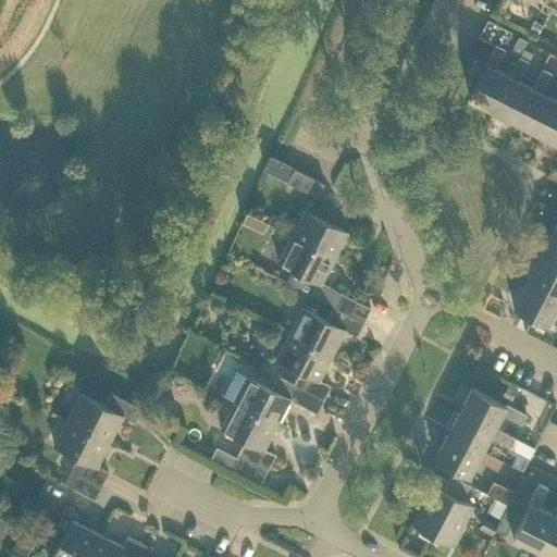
[(539,0),(543,2),(540,9),(548,14),(553,7),(552,5),(554,0),(539,0)]
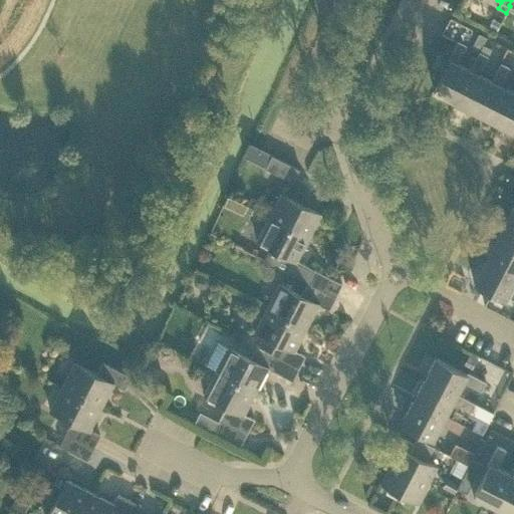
[(489,25),(497,29),(500,23),(493,19),(489,25)]
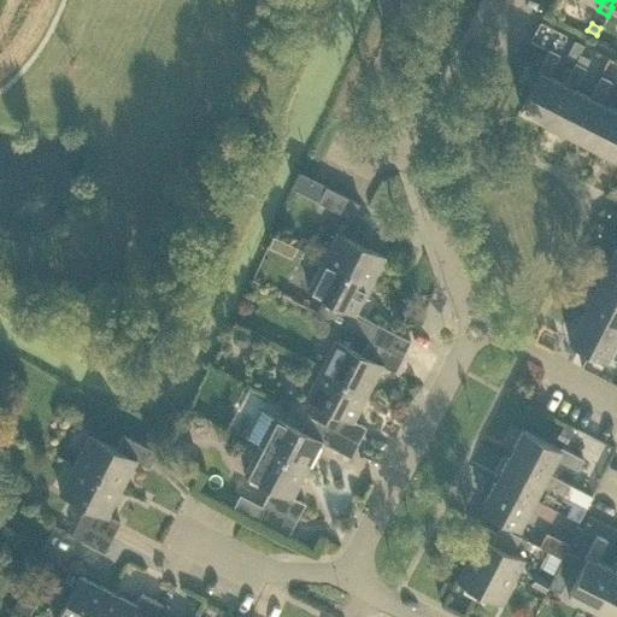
[(573,40),(562,60),(571,65),(582,45),(573,40)]
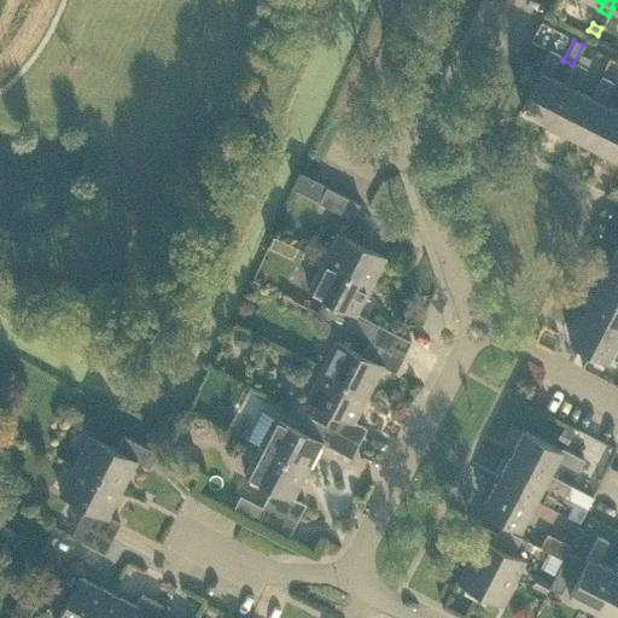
[(540,74),(520,110),(547,124),(566,87),(564,86),(547,77),(559,54),(548,50),(537,73),(540,74)]
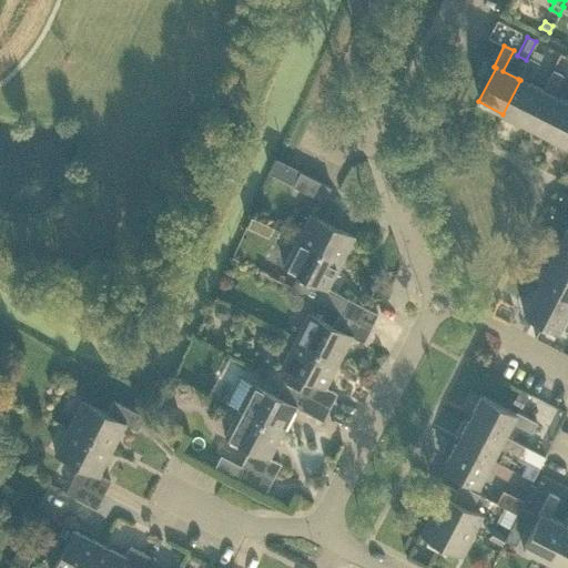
[(534,50),(529,58),(537,62),(541,54),(534,50)]
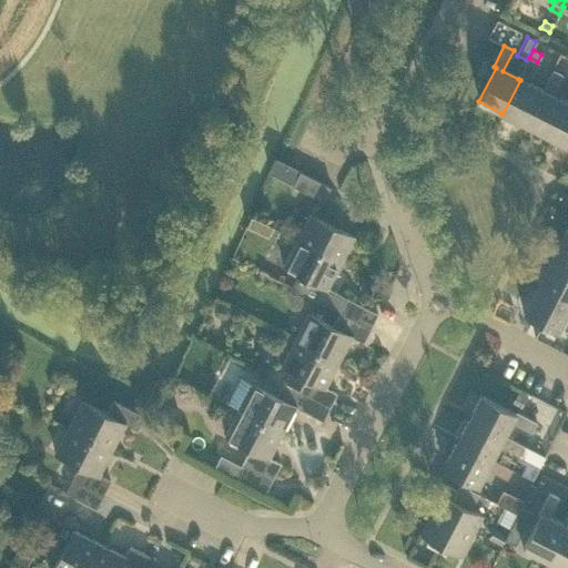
[(520,80),(503,114),(526,125),(544,92),(541,91),(528,83),(538,63),(529,59),(518,79),(520,80)]
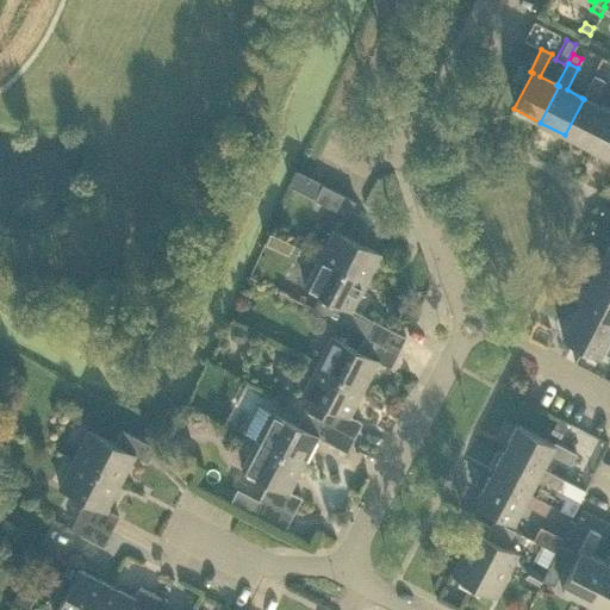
[(584,99),(565,135),(591,148),(609,111),(608,111),(592,103),(603,81),(593,75),(582,98),(584,99)]
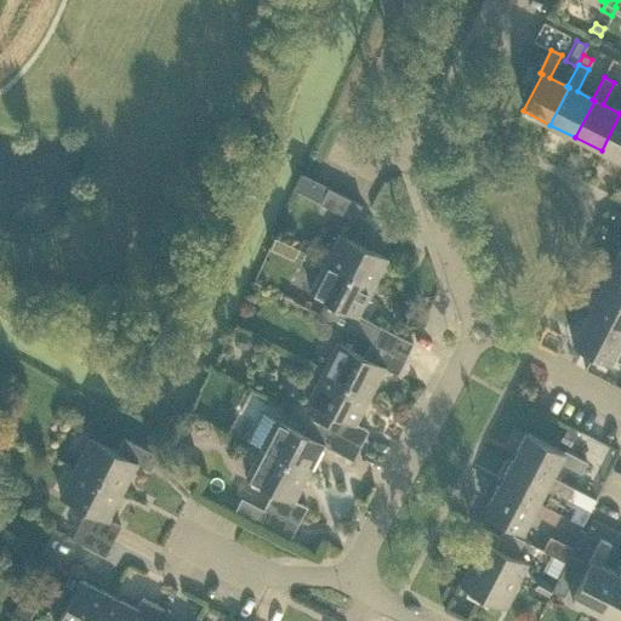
[(620,113),(602,151),(620,160),(620,107),(619,113),(620,113)]
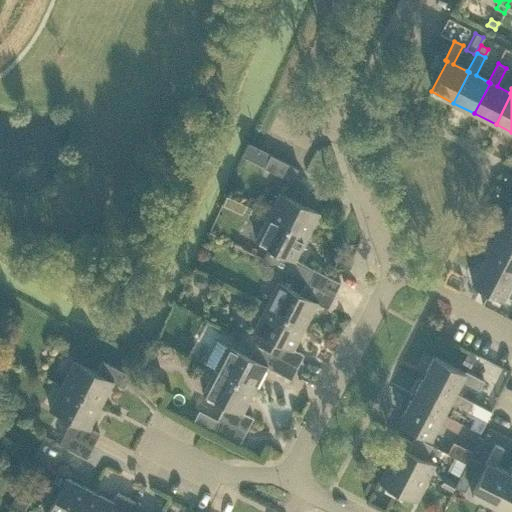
[(270,154),(263,167),(291,181),(298,169),(270,154)]
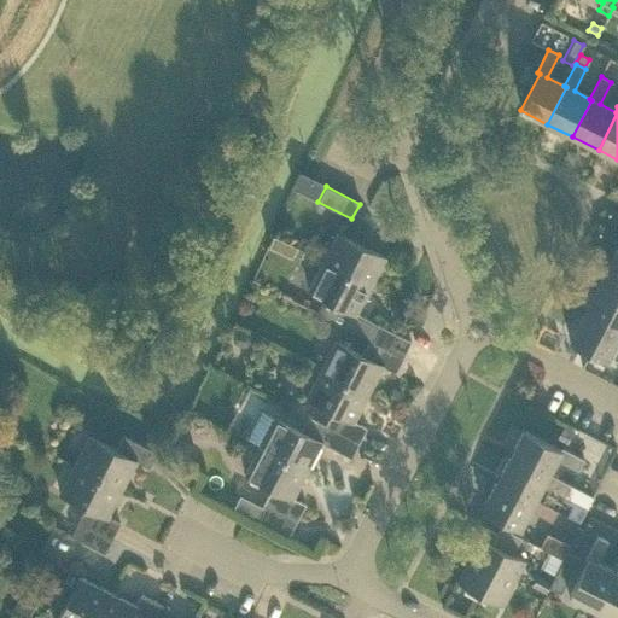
[(336,233),(321,261),(371,286),(385,257),(336,233)]
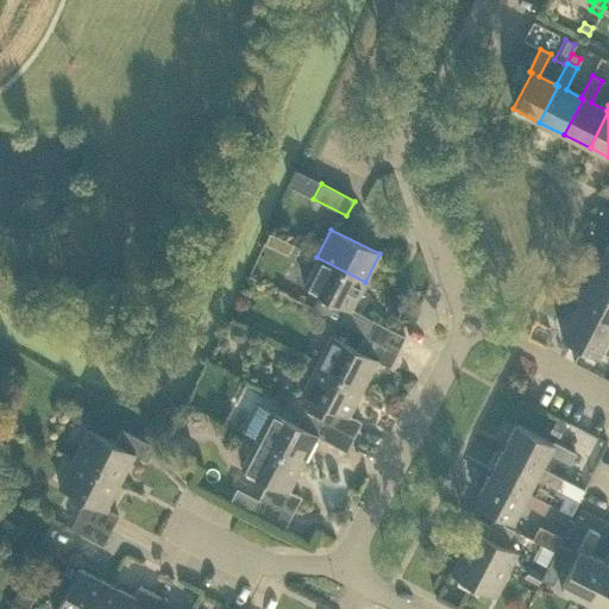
[(277,250),(283,239),(268,231),(263,243),(277,250)]
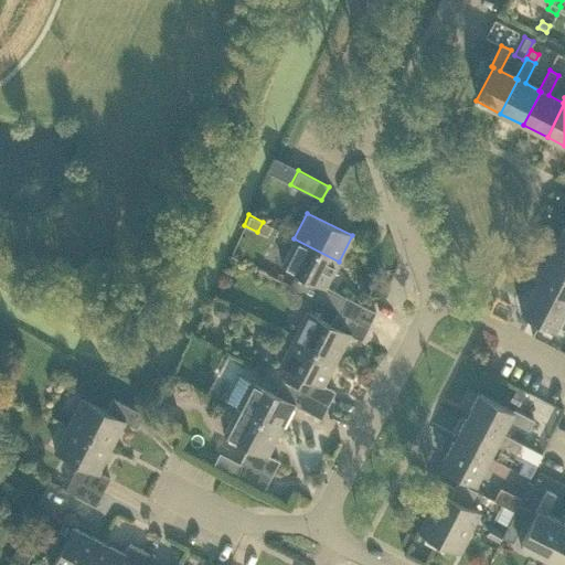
[(327,287),(339,262),(294,238),(281,264),(327,287)]
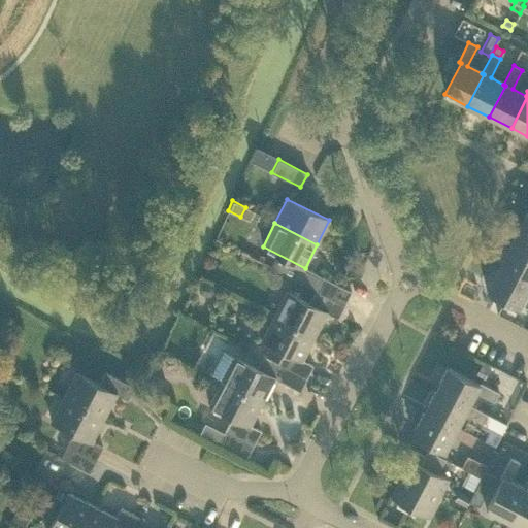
[(527,228),(520,224),(508,245),(527,256),(527,228)]
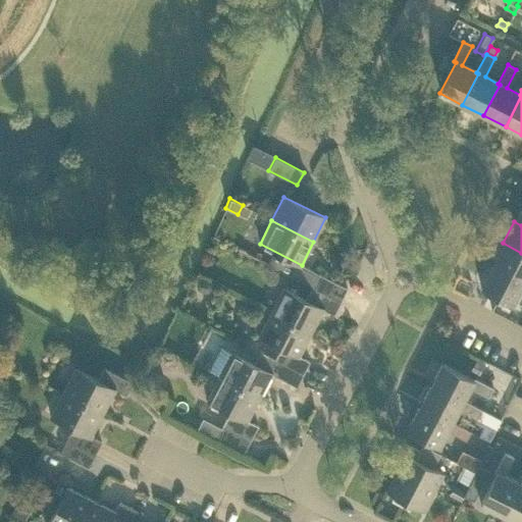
[(521,253),(503,243),(491,264),(521,279),(521,253)]
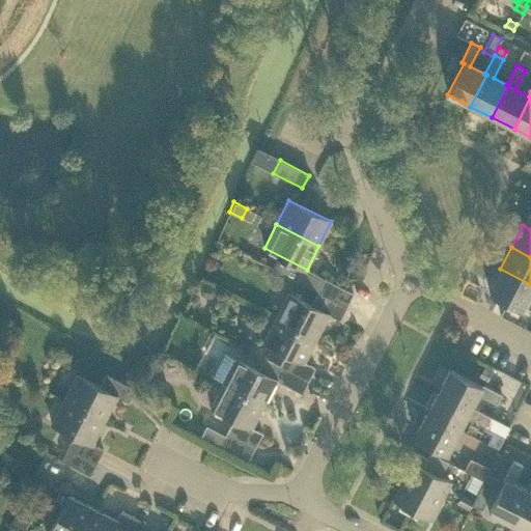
[(530,284),(500,269),(488,291),(521,309),(529,294),(530,294),(530,284)]
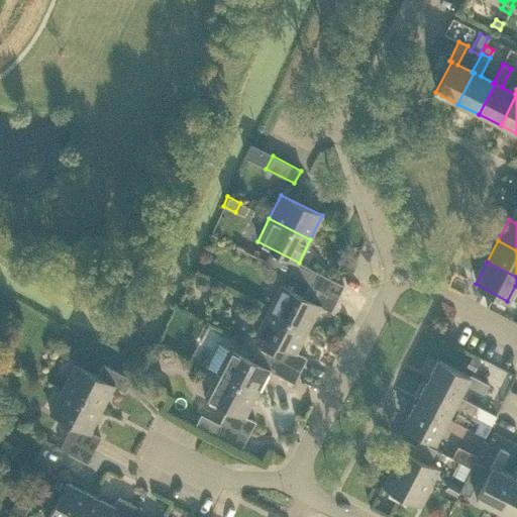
[(309,285),(336,299),(343,286),(315,272),(309,285)]
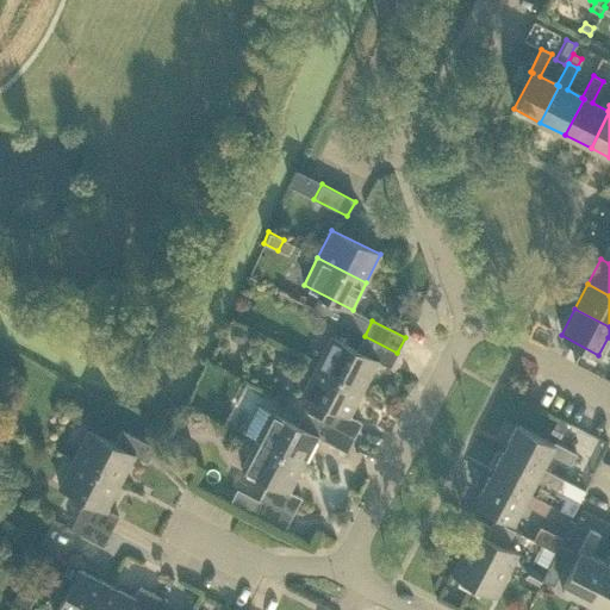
[(232,329),(230,332),(231,338),(238,342),(246,341),(247,337),(244,332),(238,329),(232,329)]
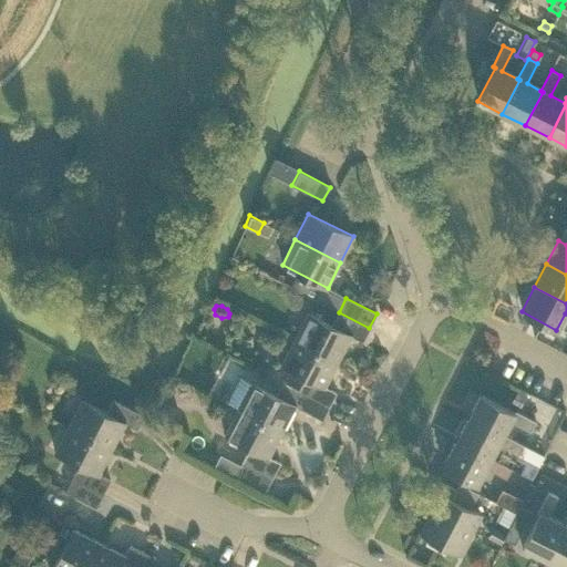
[(332,325),(307,311),(292,338),(338,362),(351,336),(362,341),(369,328),(339,312),(332,325)]
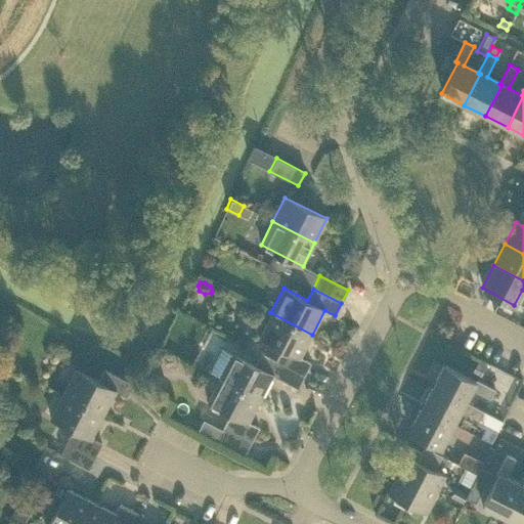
[(270,312),(258,336),(281,347),(276,359),(304,375),(310,362),(301,357),(312,335),(270,312)]
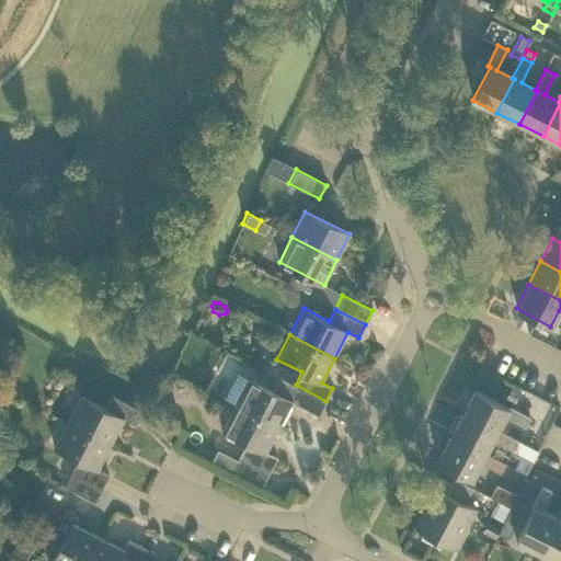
[(279,376),(278,378),(272,389),(248,377),(237,371),(224,397),(235,402),(235,403),(278,426),(292,400),(319,414),(325,401),(296,385),(279,376)]
